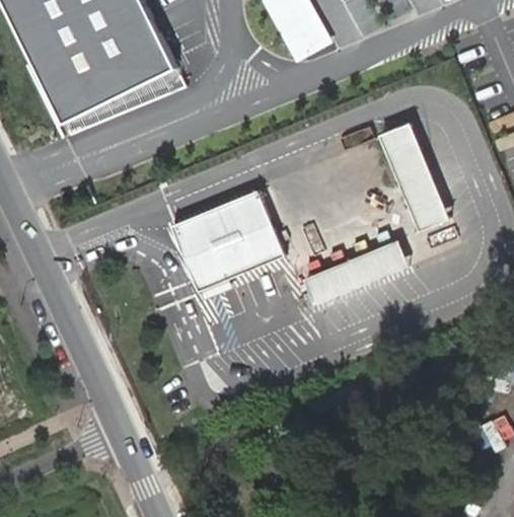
[(136,0),(0,0),(0,2),(62,126),(175,69),(136,0)]
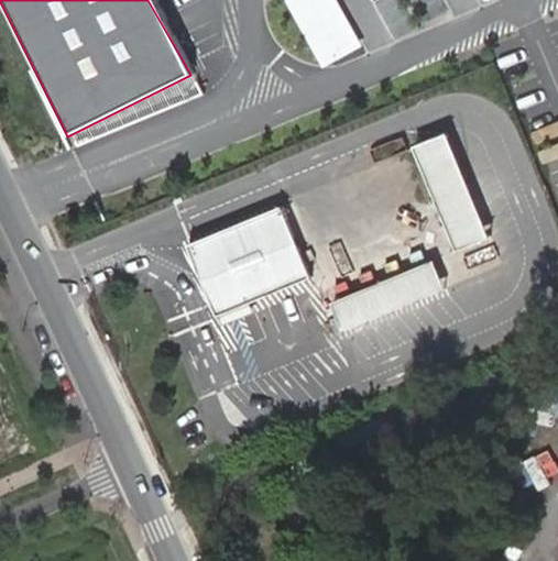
[(280,0),(320,69),(361,46),(335,0),(280,0)]
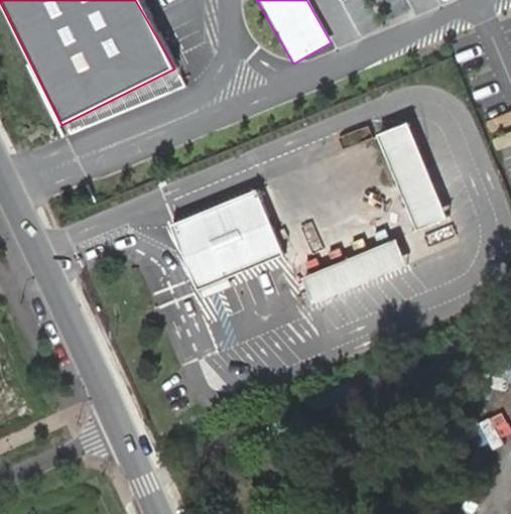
[(404,117),(372,132),(413,224),(445,210),(404,117)]
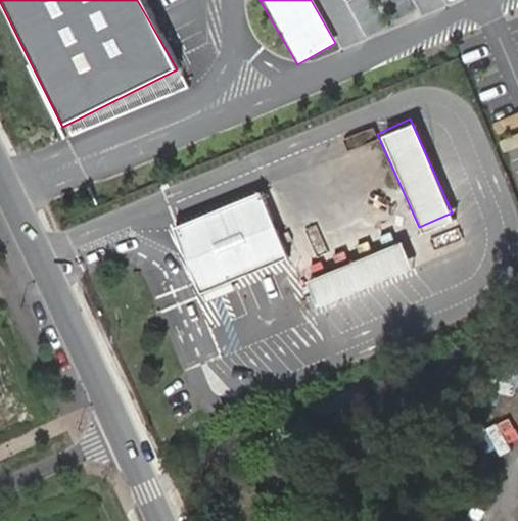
[(283,256),(254,192),(169,230),(197,294),(283,256)]
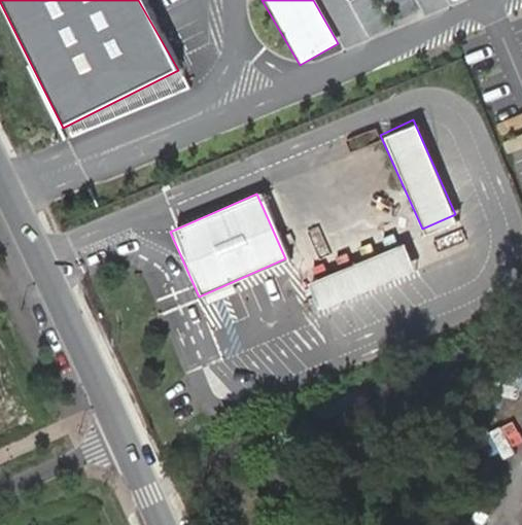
[(307,280),(318,304),(410,263),(398,239),(307,280)]
